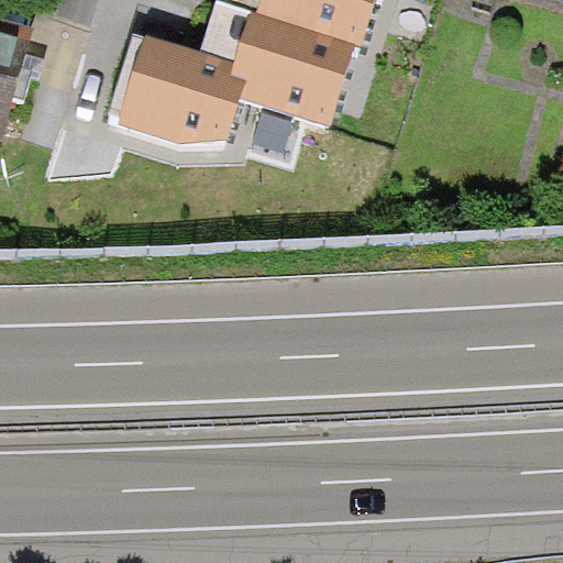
[(252,11),(222,2),(217,0),(200,51),(235,62),(252,11)]
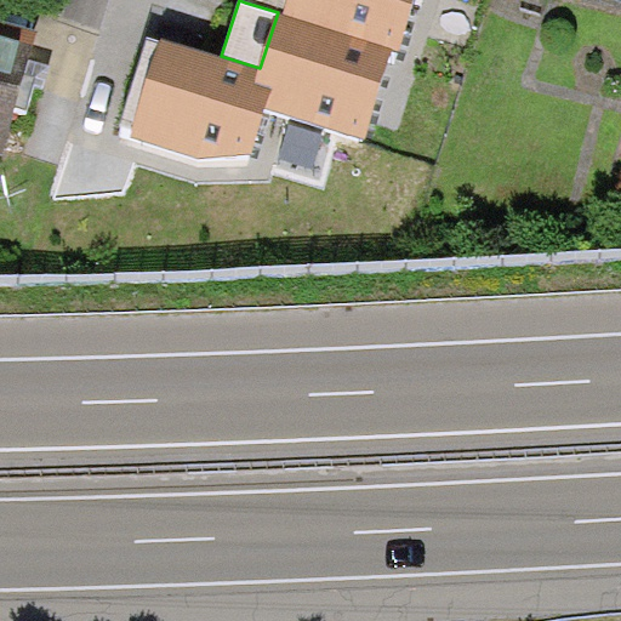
[(286,0),(245,0),(245,3),(278,12),(283,13),(286,0)]
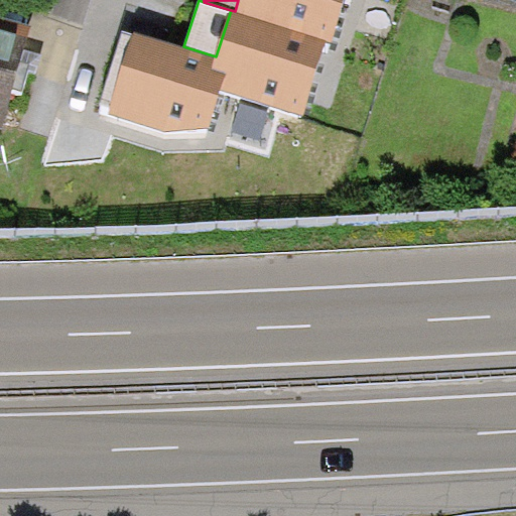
[(345,0),(238,0),(235,11),(326,40),(333,42),(345,0)]
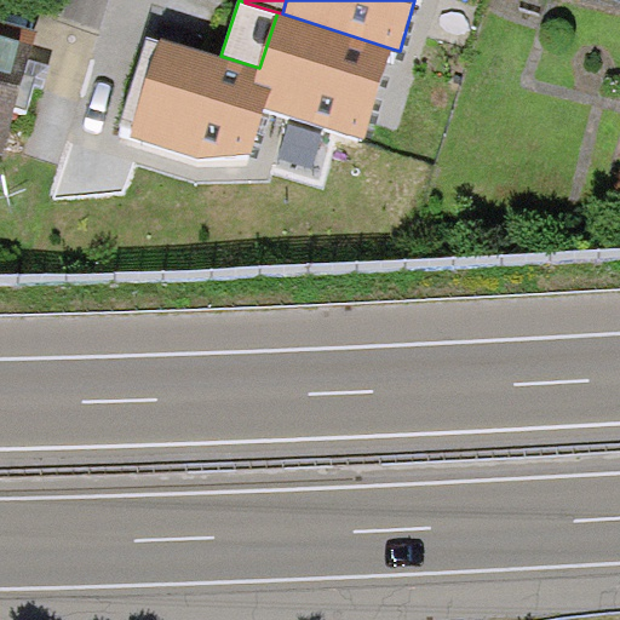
[(362,139),(391,49),(282,13),(277,12),(259,68),(254,81),(271,87),(265,108),(362,139)]
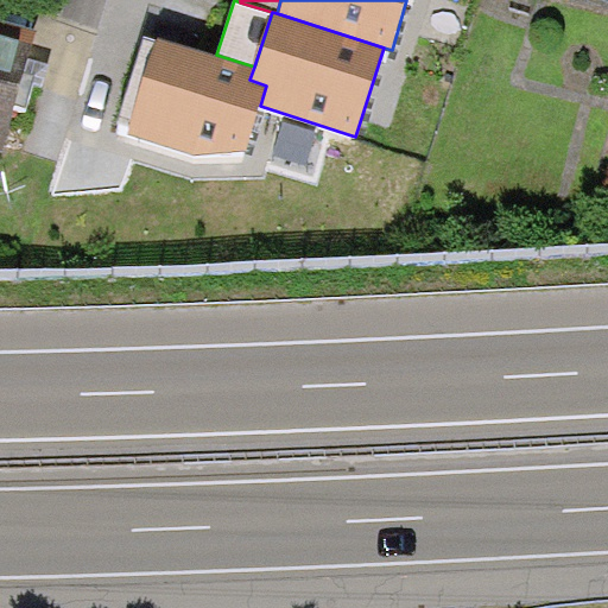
[(0,20),(0,150),(2,151),(16,105),(26,107),(33,82),(36,75),(29,74),(25,73),(29,57),(36,31),(0,20)]
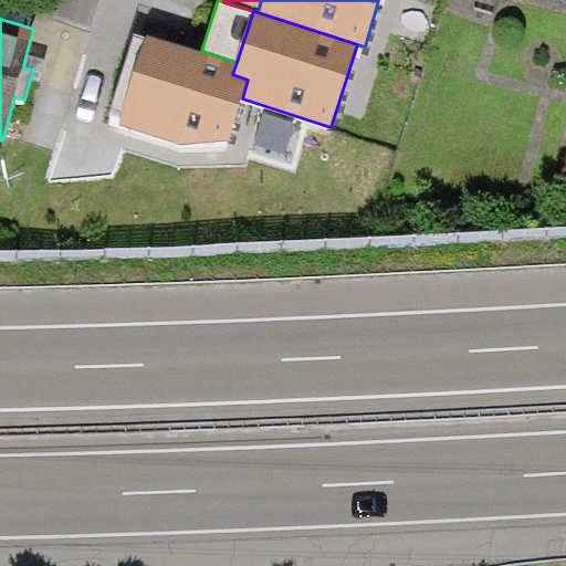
[(232,74),(237,62),(201,51),(147,35),(146,38),(136,34),(109,112),(123,116),(118,125),(180,144),(229,140),(242,98),(248,80),(232,74)]
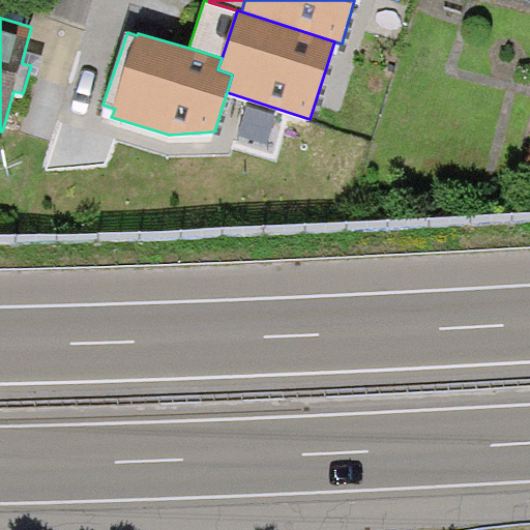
[(42,55),(25,50),(22,63),(25,64),(31,65),(29,71),(37,75),(42,55)]
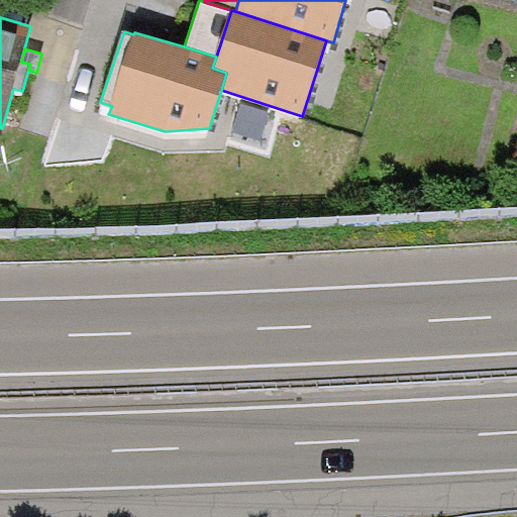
[(269,111),(241,103),(233,131),(261,139),(269,111)]
